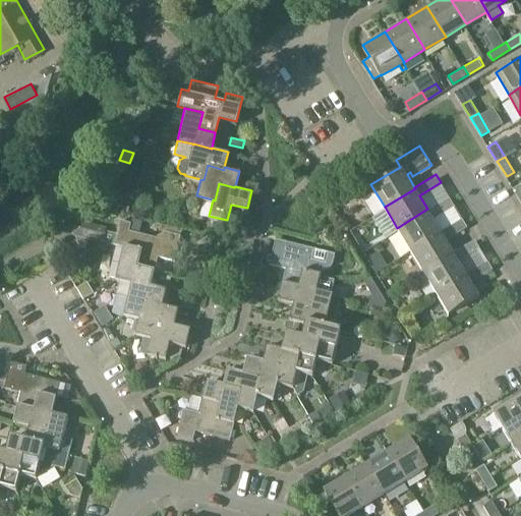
[(449,195),(427,209),(397,228),(410,249),(441,231),(441,230),(431,216),(454,203),(449,195)]
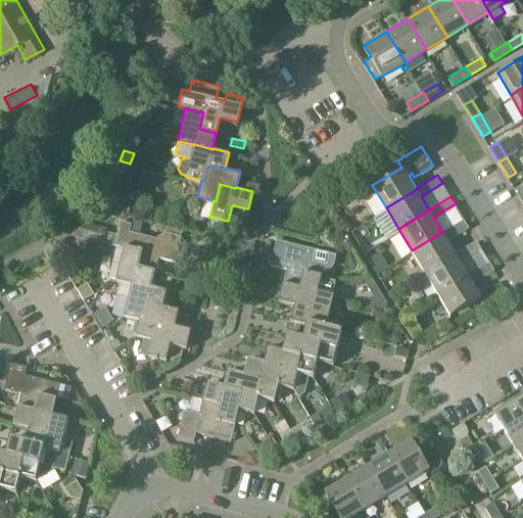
[(120,198),(116,207),(128,212),(131,202),(120,198)]
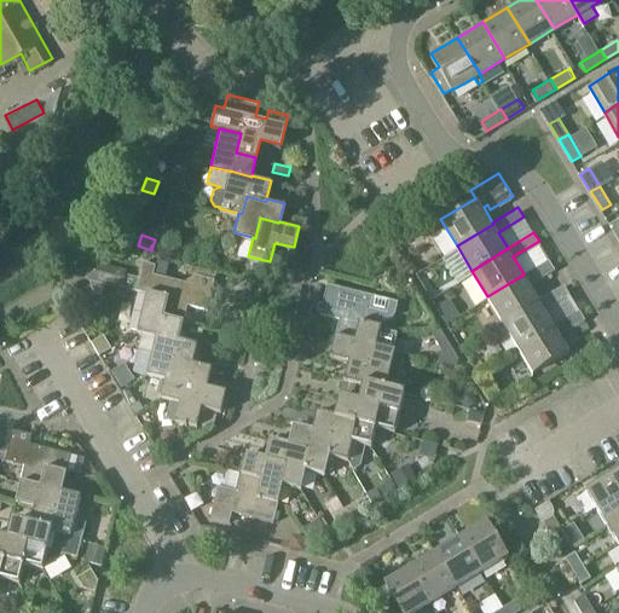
[(126,271),(125,275),(122,285),(134,288),(134,287),(137,288),(167,295),(162,314),(183,319),(187,300),(207,305),(214,276),(195,271),(192,281),(152,271),(155,261),(142,258),(138,273),(136,273),(126,271)]
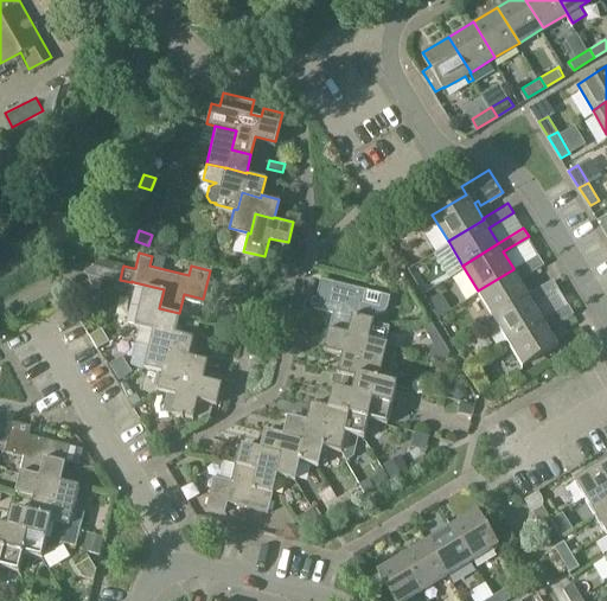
[(538,253),(513,268),(513,269),(478,291),(493,314),(528,293),(518,277),(543,261),(538,253)]
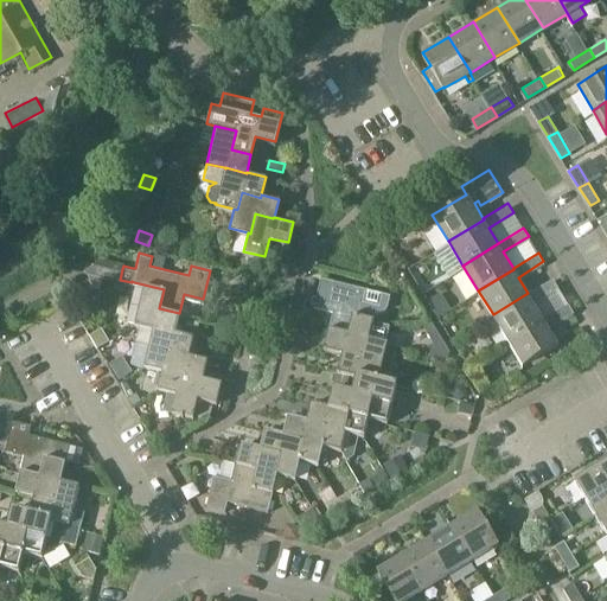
[(94,262),(89,266),(85,268),(84,270),(120,280),(122,269),(94,262)]
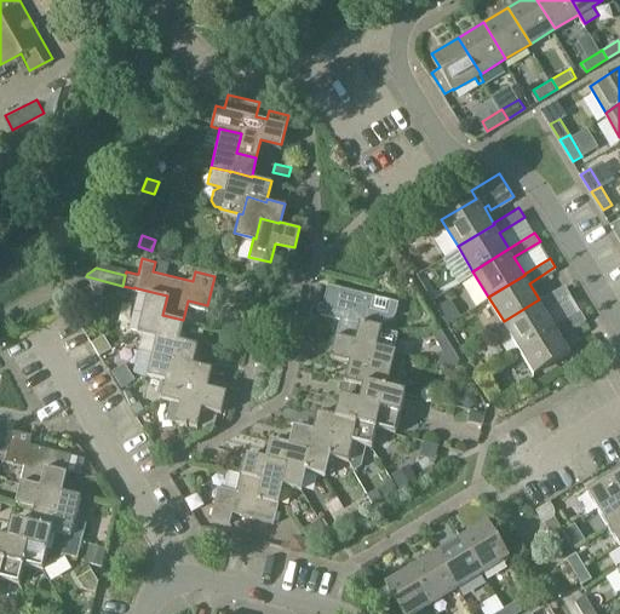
[(361,320),(382,325),(384,315),(388,315),(394,313),(396,310),(400,298),(328,279),(321,310),(340,315),(336,332),(356,338),(361,320)]
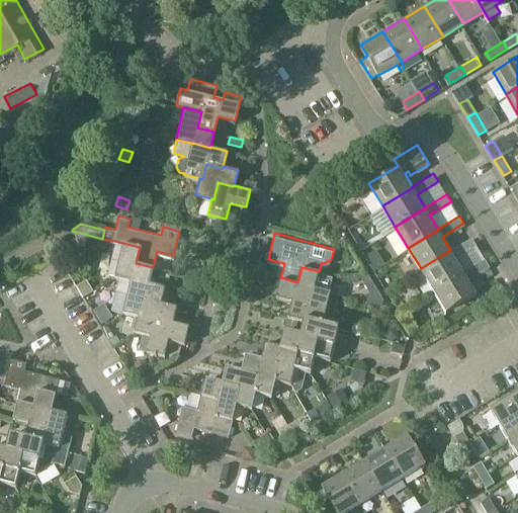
[(472,236),(450,250),(421,268),(433,289),(463,271),(462,270),(454,257),(477,243),(472,236)]
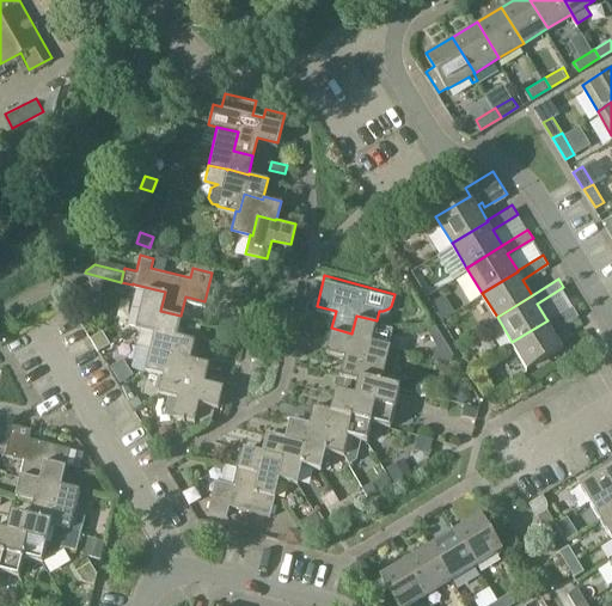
[(160,311),(165,292),(135,285),(127,322),(135,324),(134,325),(141,326),(153,330),(154,329),(176,335),(177,332),(181,316),(160,311)]
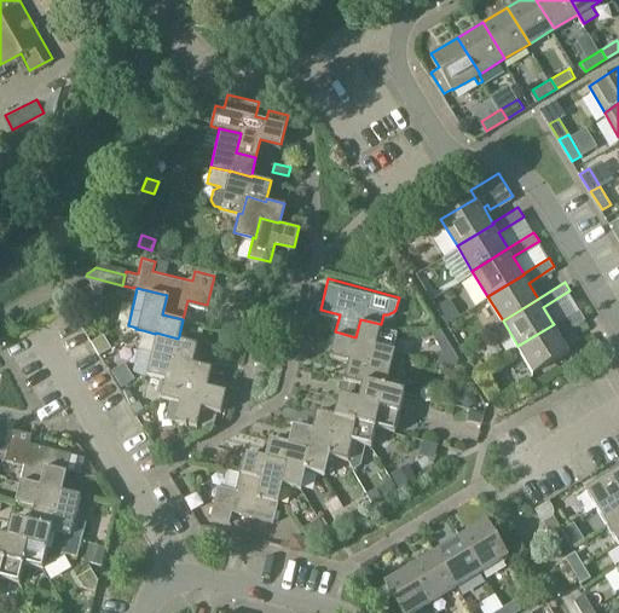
[(449,304),(439,308),(446,321),(456,314),(449,304)]
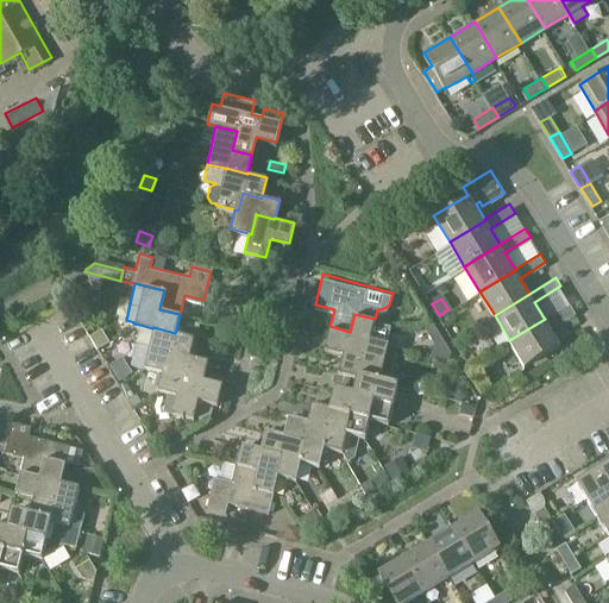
[(570,302),(544,318),(545,319),(509,340),(525,365),(559,344),(550,327),(576,312),(570,302)]
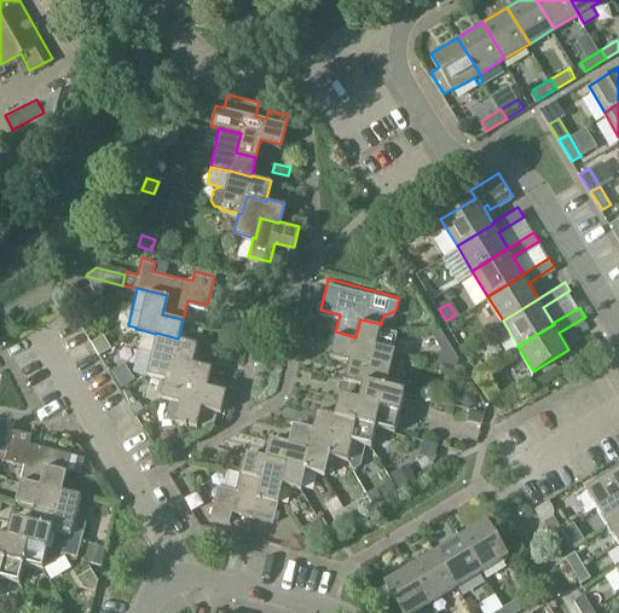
[(356,337),(335,331),(330,352),(350,357),(351,357),(351,356),(371,360),(375,342),(376,342),(381,324),(360,319),(356,337)]
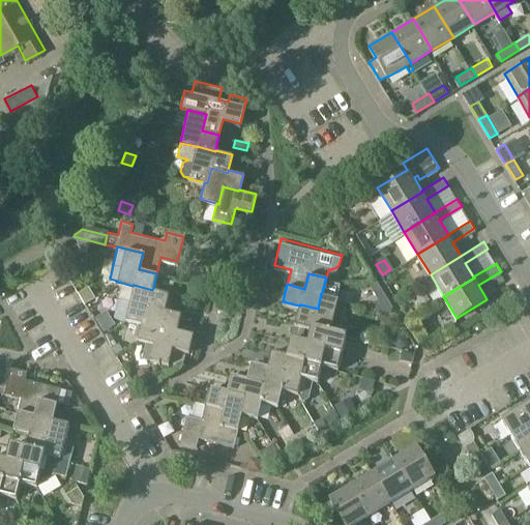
[(122,284),(119,296),(129,298),(124,318),(141,322),(143,322),(147,304),(165,309),(169,292),(153,288),(152,290),(134,285),(133,286),(122,284)]
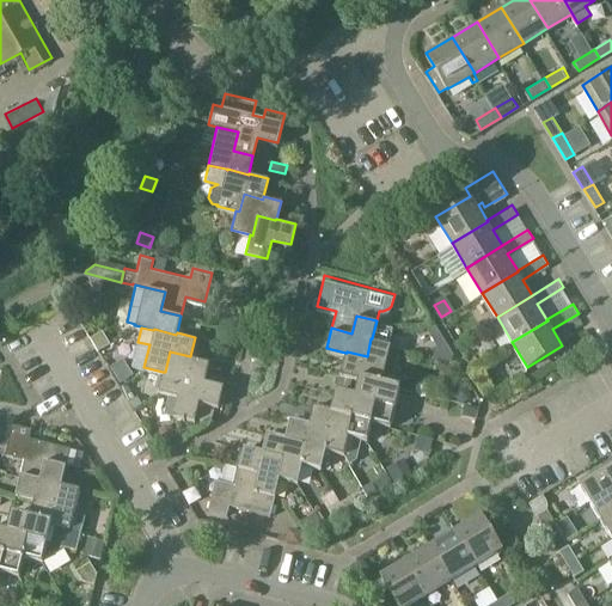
[(109,341),(102,330),(91,336),(98,348),(109,341)]
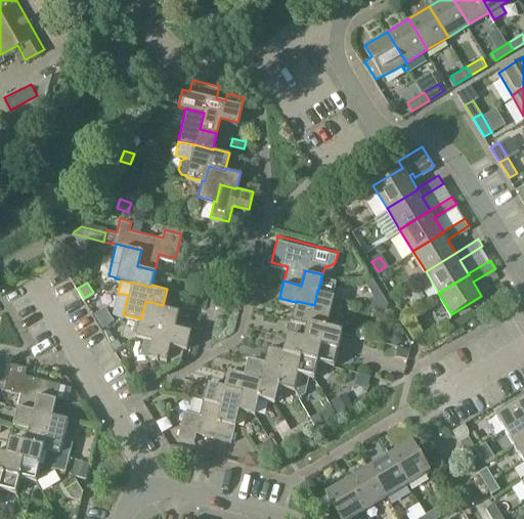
[(297,302),(296,302),(292,318),(303,321),(307,322),(307,321),(325,327),(325,326),(334,294),(318,290),(317,290),(314,305),(297,301),(297,302)]
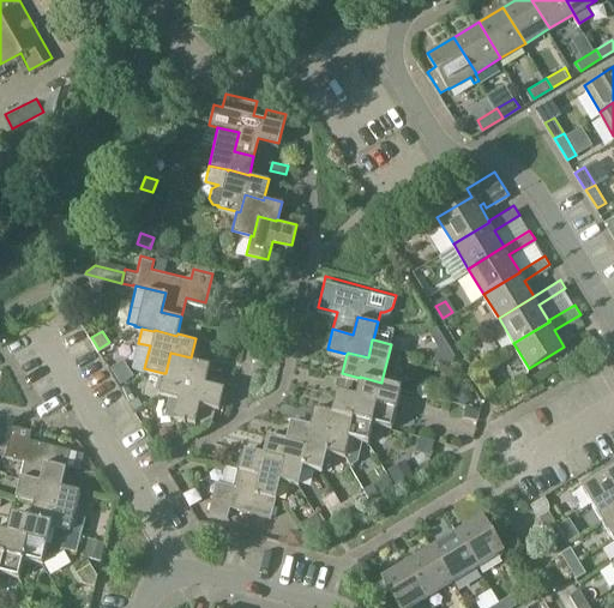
[(444,357),(446,345),(435,344),(433,355),(444,357)]
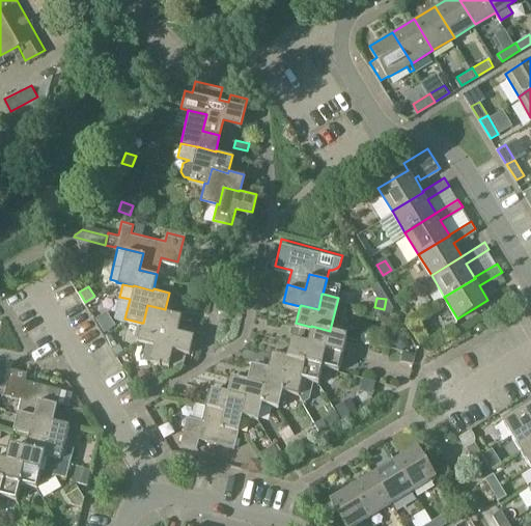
[(177,331),(177,330),(182,313),(165,309),(147,305),(143,323),(141,323),(137,339),(146,341),(154,342),(156,343),(160,327),(177,331)]
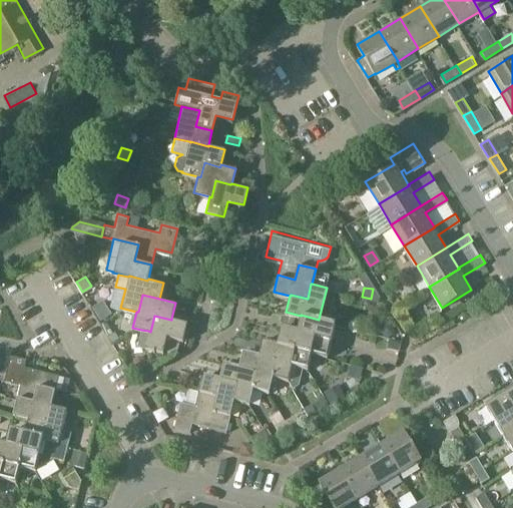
[(394,306),(395,306),(404,301),(397,296),(393,303),(393,304),(394,306)]
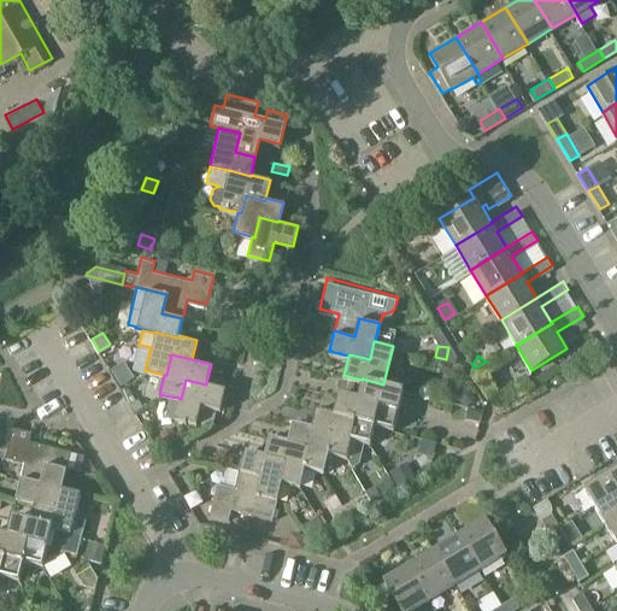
[(123,368),(113,372),(121,385),(130,379),(123,368)]
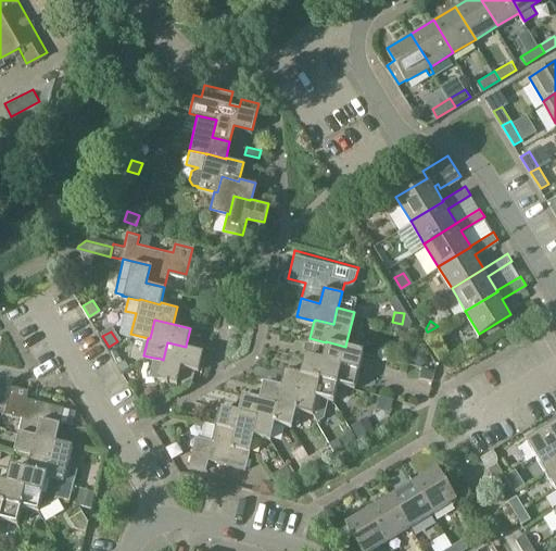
[(318,350),(321,341),(310,338),(306,347),(318,350)]
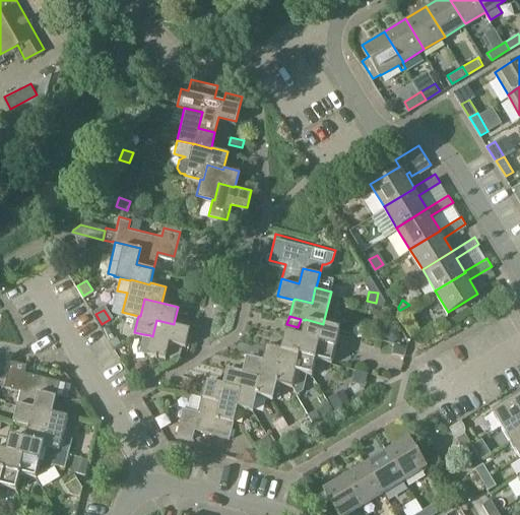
[(305,319),(305,320),(302,333),(301,335),(320,339),(316,357),(331,360),(340,327),(323,323),(323,324),(305,319)]
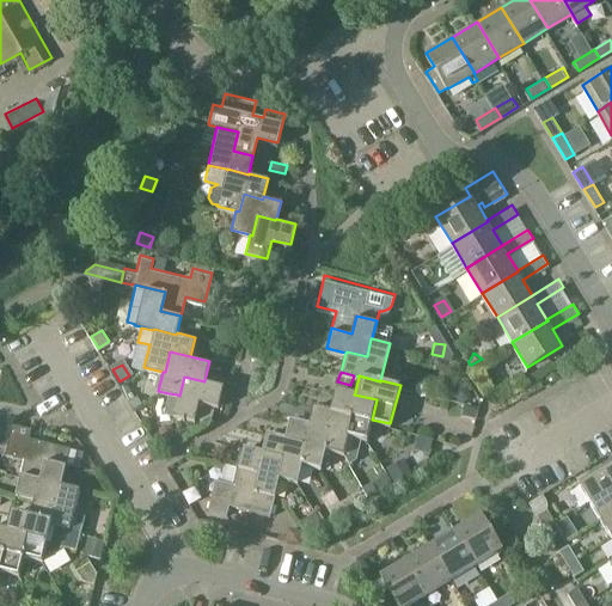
[(204,380),(204,381),(184,377),(179,396),(177,395),(169,393),(165,410),(172,412),(171,414),(193,420),(194,415),(210,418),(214,404),(218,405),(222,384),(204,380)]
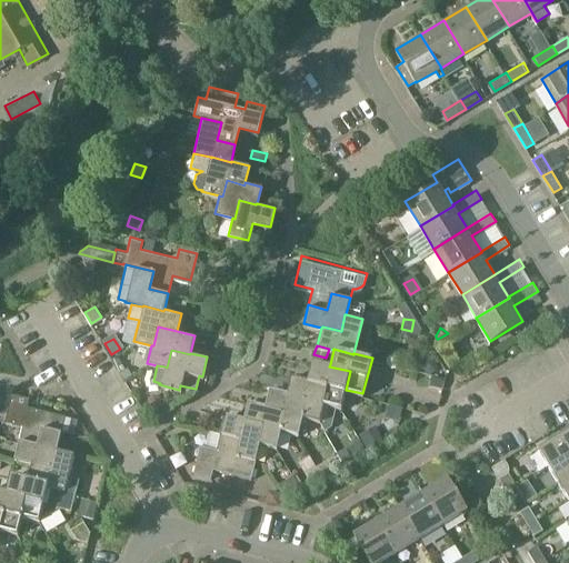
[(437,363),(435,358),(429,357),(423,360),(423,365),(426,370),(431,371),(436,369),(437,363)]
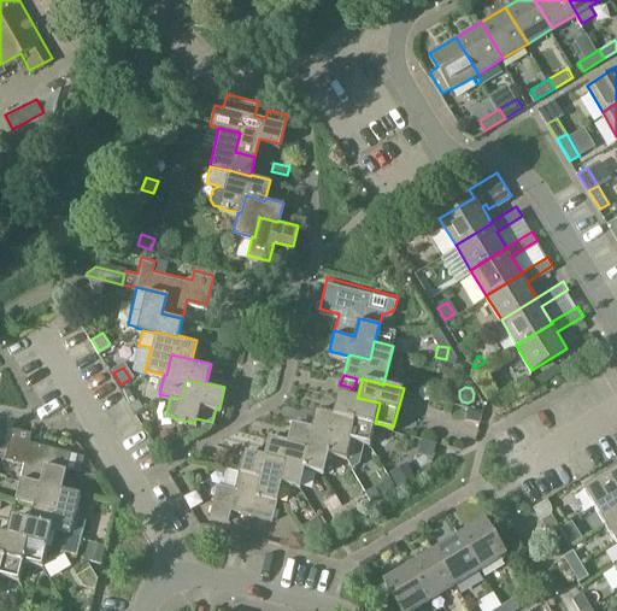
[(339,391),(334,410),(334,412),(354,417),(351,436),(363,440),(370,441),(375,423),(380,403),(357,398),(358,395),(339,391)]
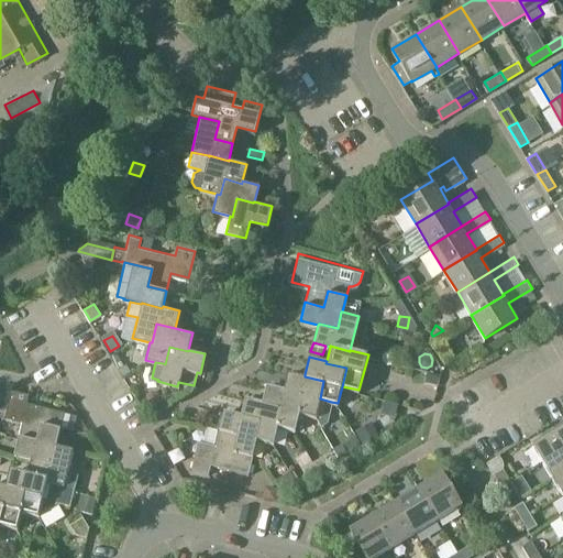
[(131,370),(125,362),(118,367),(123,374),(131,370)]
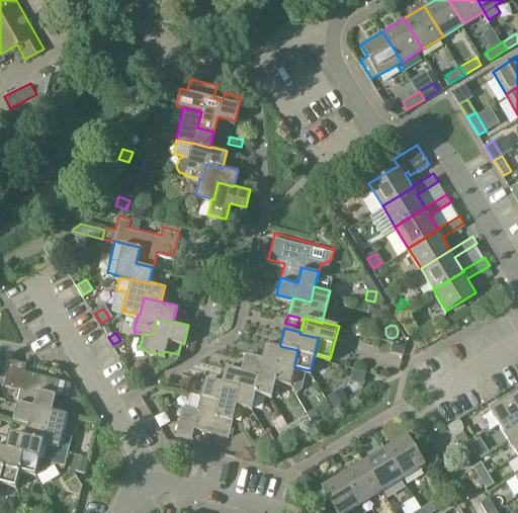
[(265,340),(261,356),(261,358),(279,362),(275,378),(290,382),(295,391),(301,387),(305,369),(294,366),(297,350),(280,346),(280,344),(265,340)]
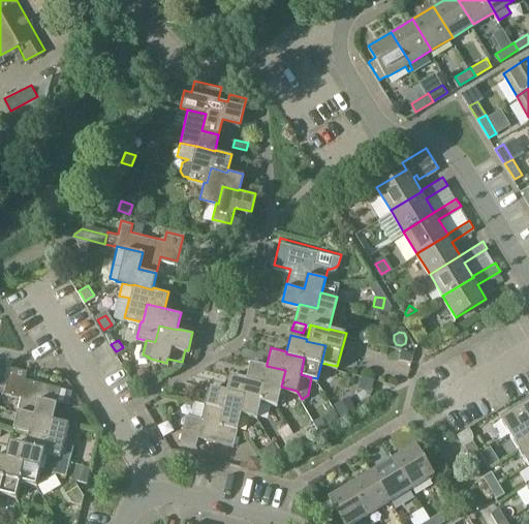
[(411,360),(413,350),(402,347),(399,357),(411,360)]
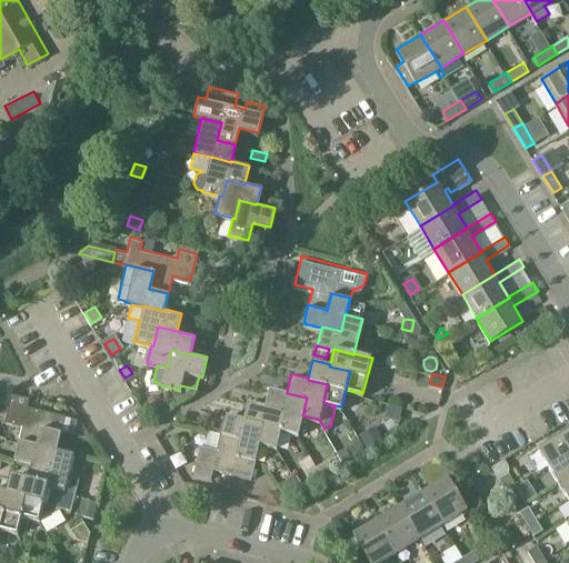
[(270,388),(266,404),(265,405),(286,411),(281,429),(298,433),(302,415),(307,398),(287,393),(287,391),(270,388)]
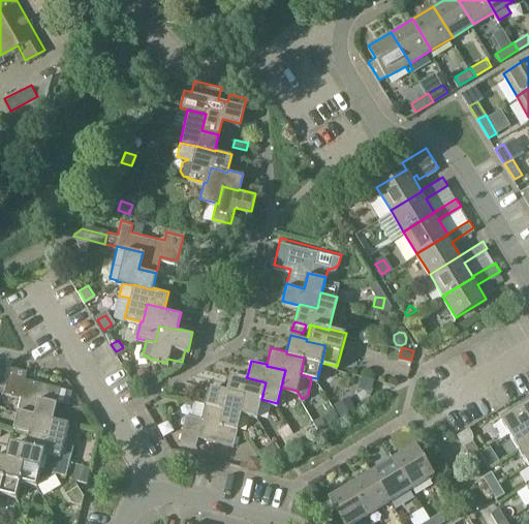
[(38,397),(56,401),(60,386),(25,376),(27,368),(11,364),(4,390),(21,394),(18,408),(34,412),(38,397)]
